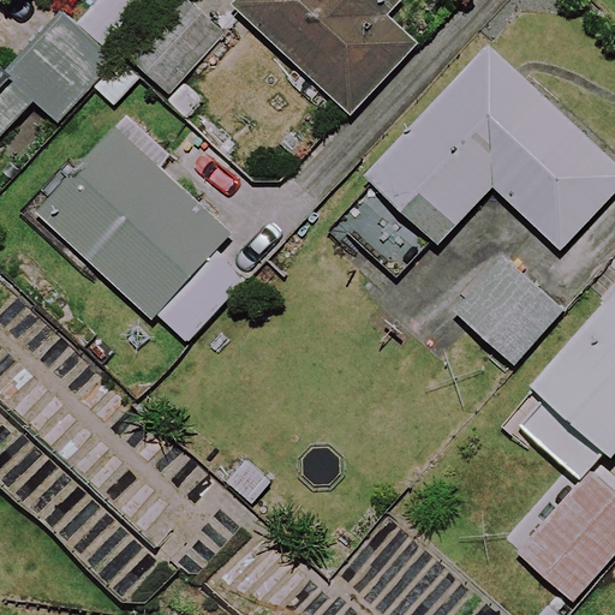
[(97,0),(89,10),(121,40),(156,0),(97,0)]
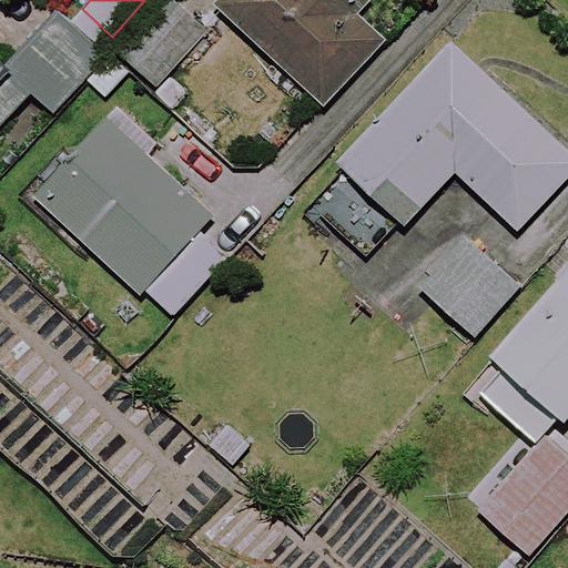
[(209,33),(166,0),(151,0),(113,48),(165,89),(209,33)]
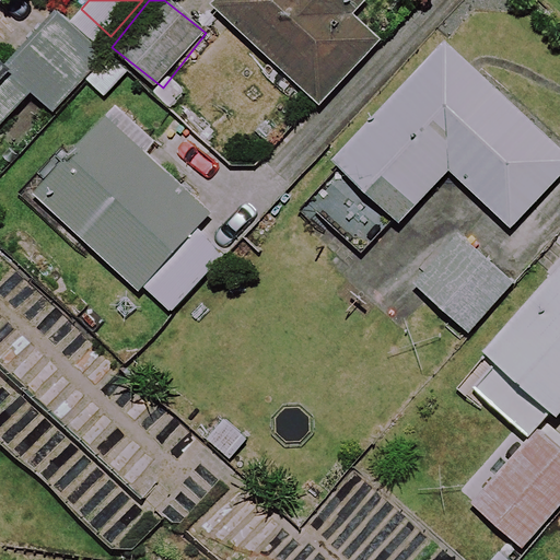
[(385,42),(342,0),(225,0),(222,3),(322,104),(385,42)]
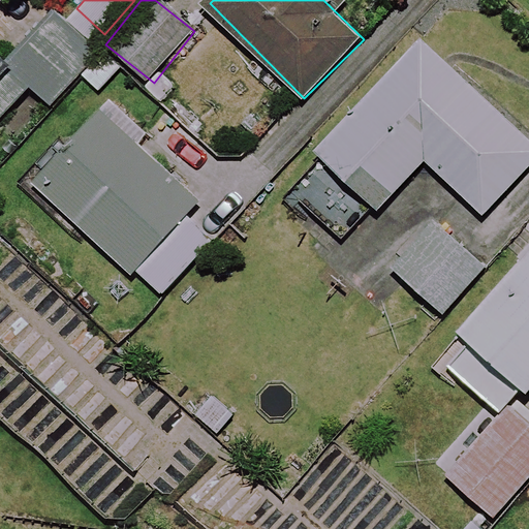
[(0,124),(30,88),(52,106),(79,75),(101,94),(125,66),(65,14),(18,69),(0,55),(0,124)]
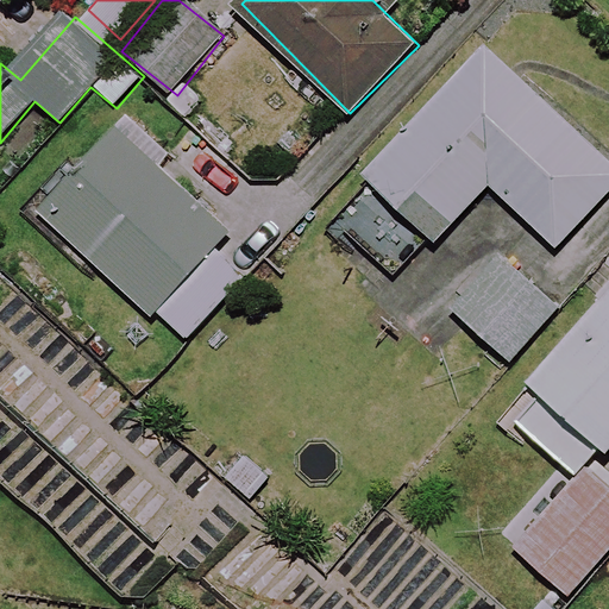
[(366,182),(375,190),(340,230),(395,277),(429,237),(439,246),(491,186),(560,246),(608,190),(608,159),(482,49),(366,182)]
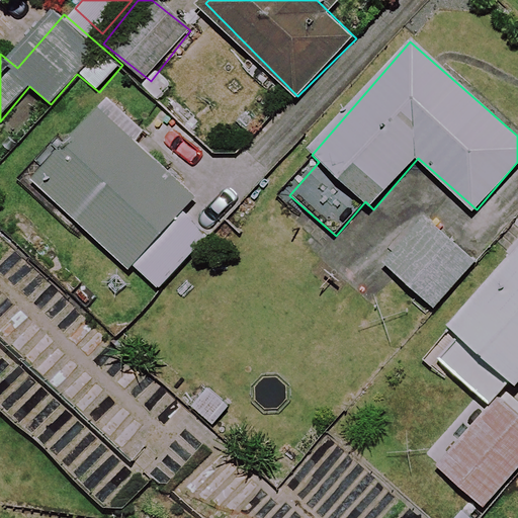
[(32,181),(127,269),(133,264),(160,289),(208,238),(179,211),(192,197),(98,110),(32,181)]
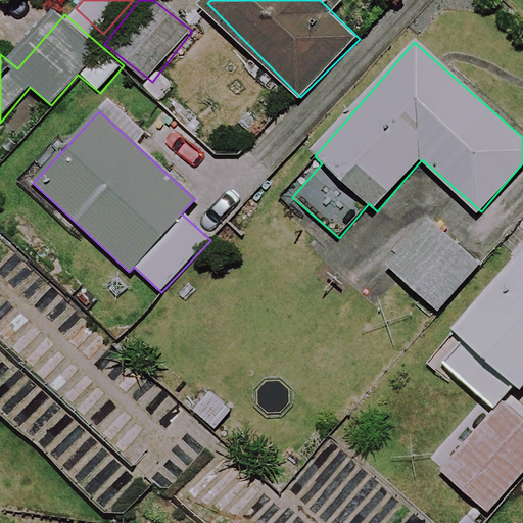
[(479,265),(423,216),(383,262),(439,311),(479,265)]
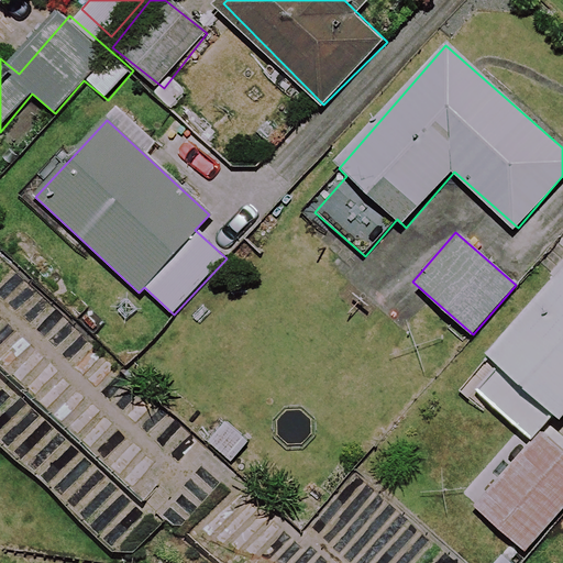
[(562,273),(467,384),(528,438),(551,412),(562,421),(562,419),(562,273)]
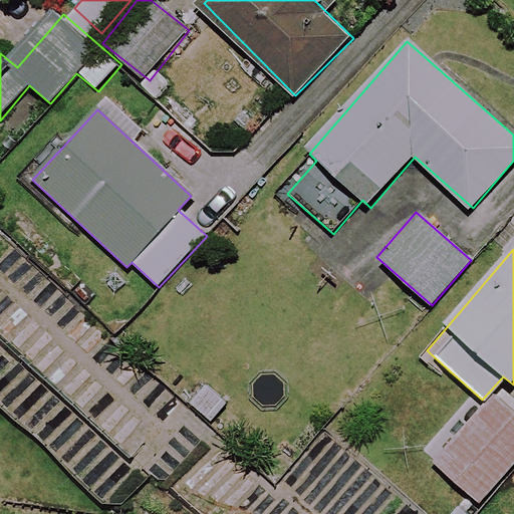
[(513,467),(513,412),(496,396),(455,440),(500,482),(513,467)]
